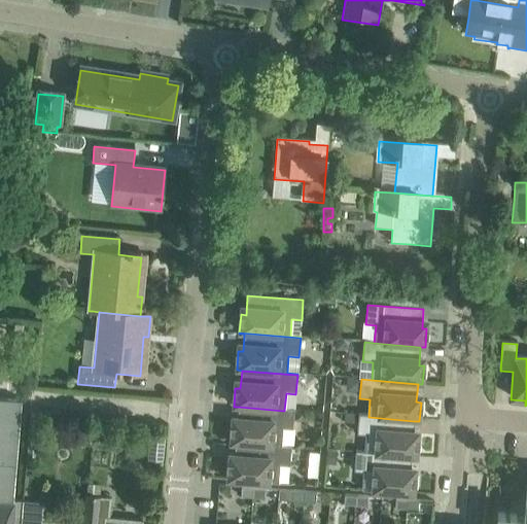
[(347,380),(346,393),(358,394),(359,381),(347,380)]
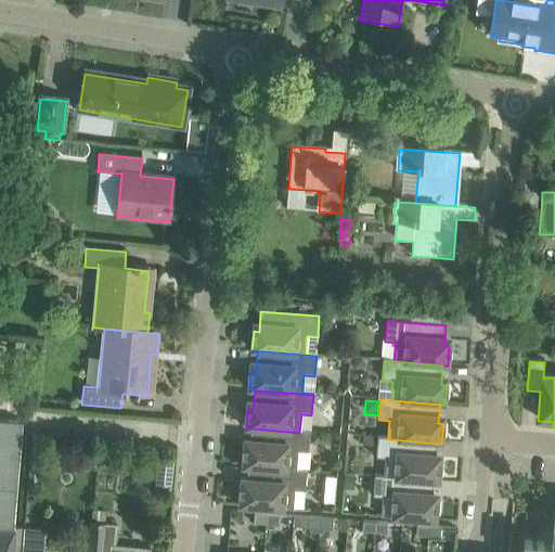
[(22,551),(24,529),(14,528),(23,423),(0,421),(0,551),(22,551)]
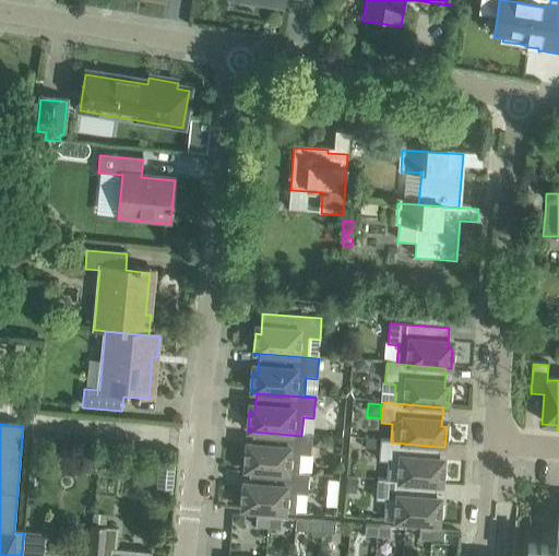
[(245,471),(250,471),(298,475),(300,457),(310,457),(312,437),(301,436),(252,432),(251,451),(246,451),(245,471)]
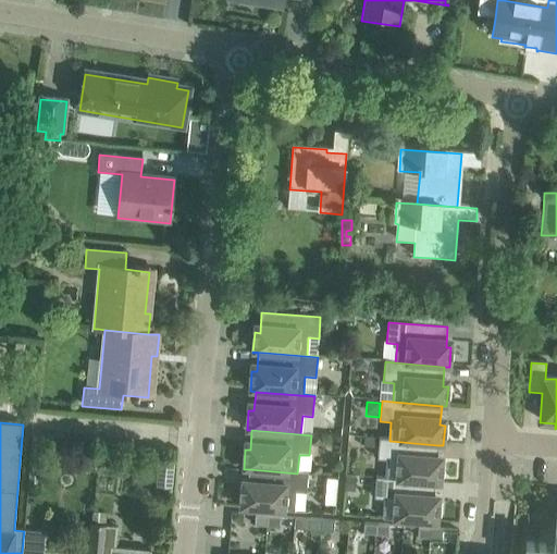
[(364,439),(363,447),(376,448),(378,440),(364,439)]
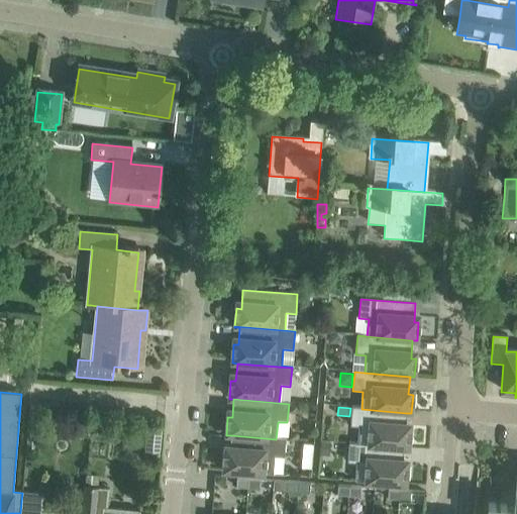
[(406,413),(362,409),(351,408),(350,427),(359,428),(358,445),(404,448),(408,449),(410,431),(405,430),(406,413)]
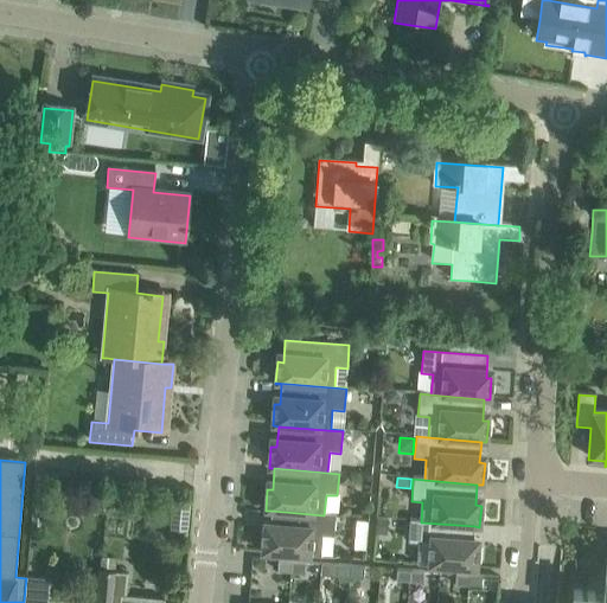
[(263,532),(262,555),(320,558),(323,537),(333,538),(336,515),(324,515),(272,511),(269,532),(263,532)]
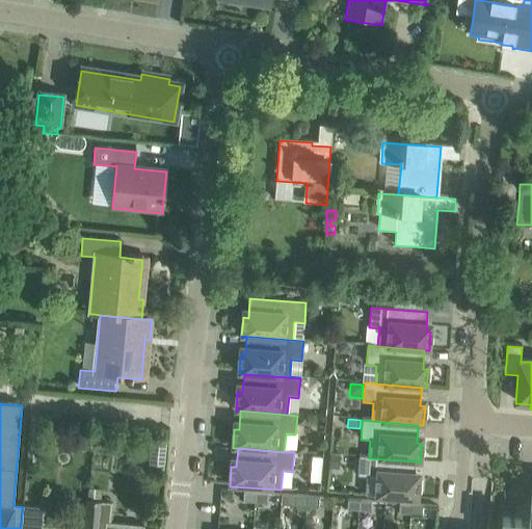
[(416,461),(369,458),(358,457),(357,477),(367,478),(366,497),(418,500),(419,480),(414,480),(416,461)]
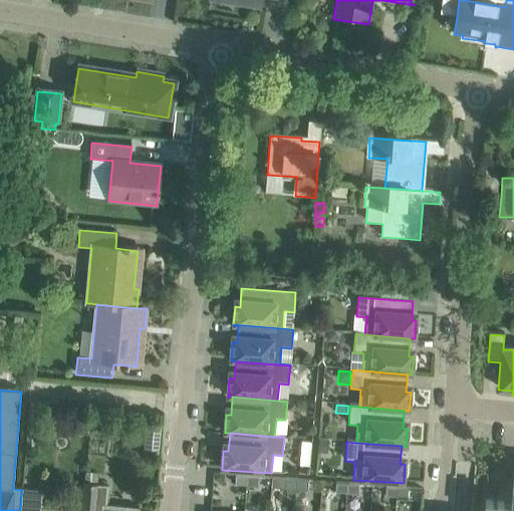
[(513,510),(513,470),(511,506),(506,506),(503,506),(503,502),(497,502),(486,501),(485,501),(484,510),(513,510)]
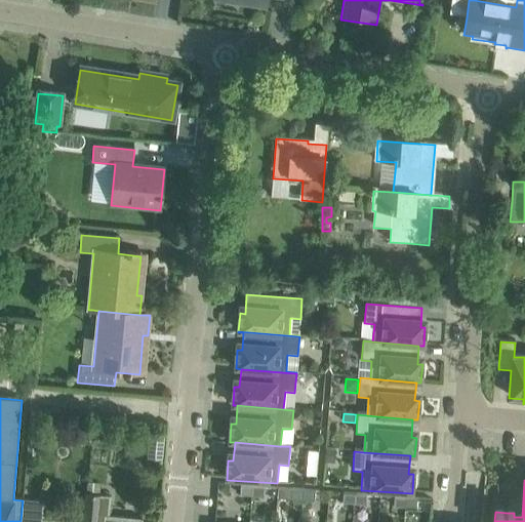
[(252,488),(241,487),(240,496),(251,497),(252,488)]
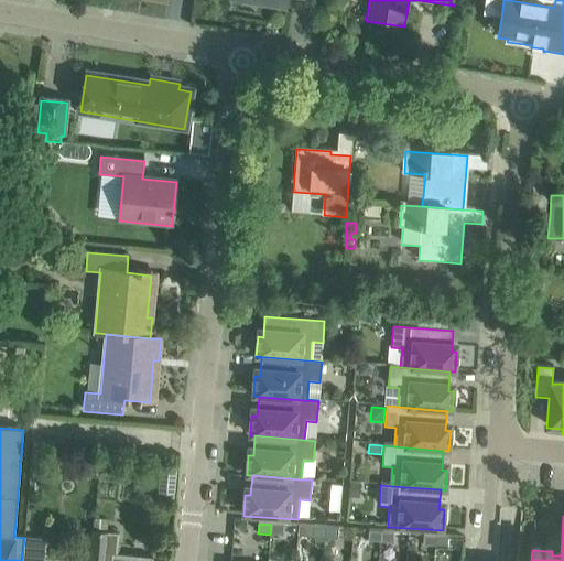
[(283,525),(271,525),(270,535),(282,536),(283,525)]
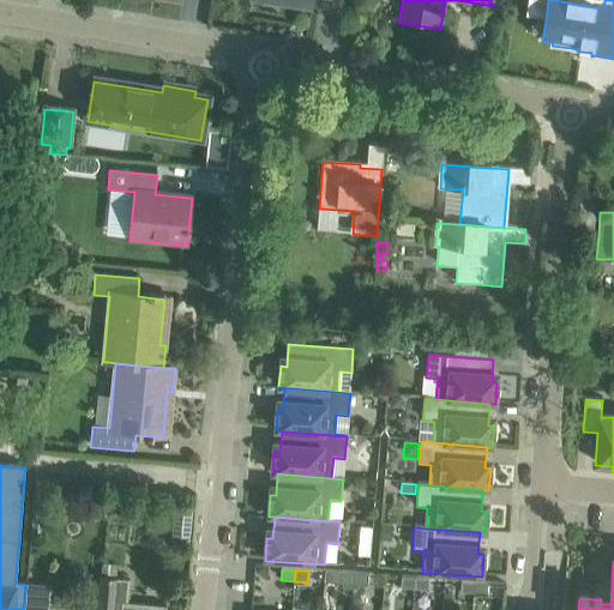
[(341,573),(341,585),(354,586),(355,574),(341,573)]
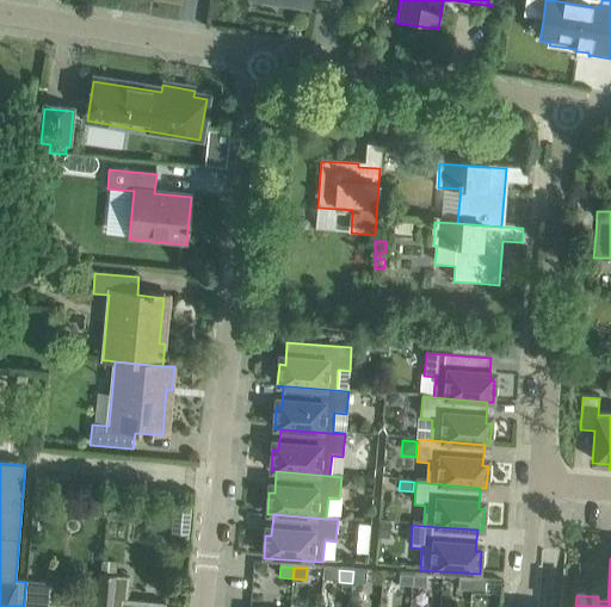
[(353,571),(352,583),(365,584),(366,573),(353,571)]
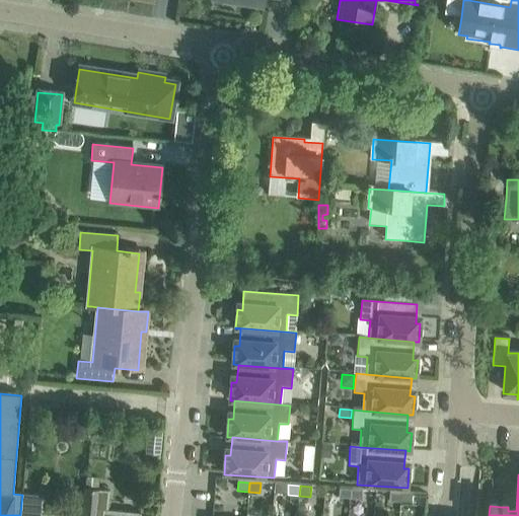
[(83,508),(82,515),(141,515),(141,514),(140,514),(107,511),(109,492),(98,491),(85,489),(83,508)]
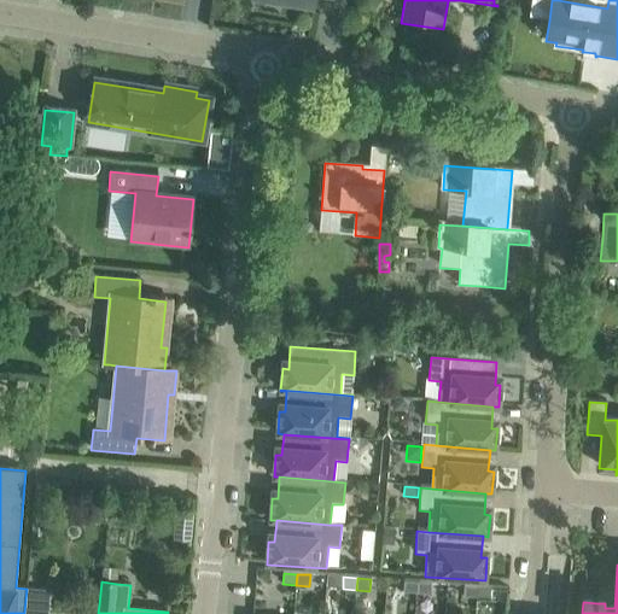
[(403,594),(417,595),(418,583),(403,582),(403,594)]
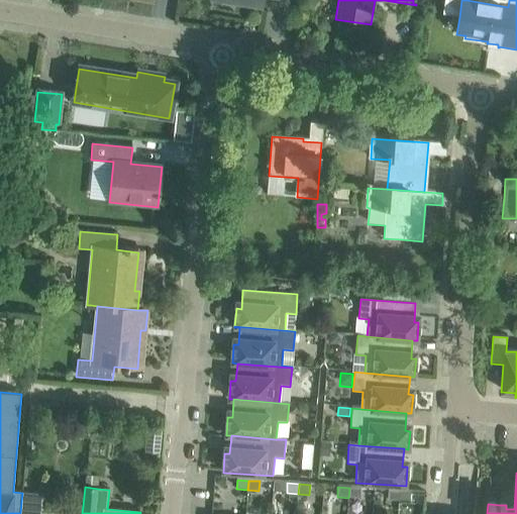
[(360,489),(349,488),(348,498),(359,499),(360,489)]
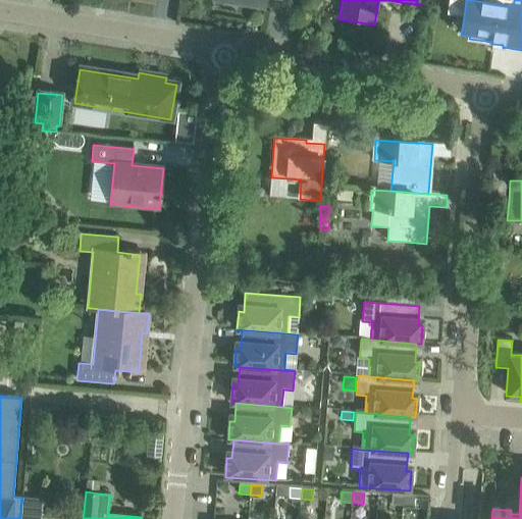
[(392,506),(403,507),(404,497),(392,496),(392,506)]
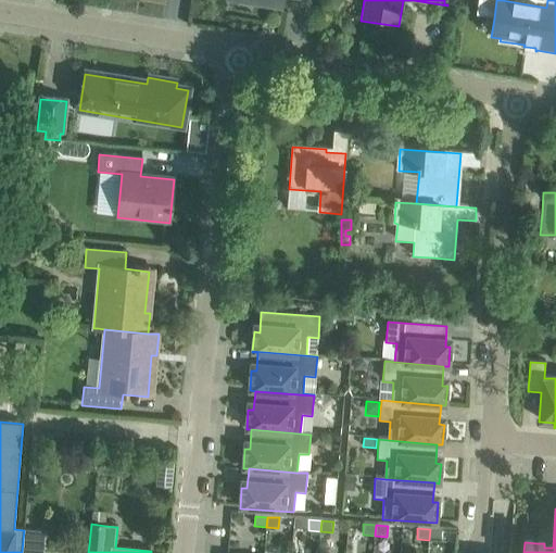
[(442,530),(430,529),(429,540),(441,541),(442,530)]
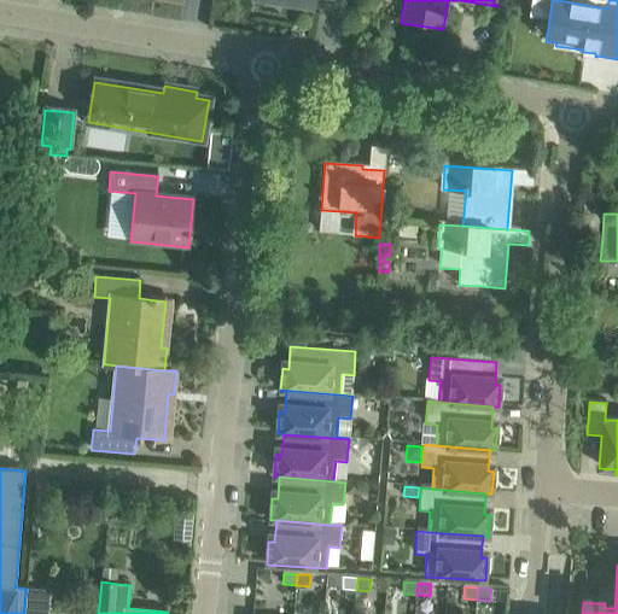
[(27,589),(24,613),(47,613),(50,591),(27,589)]
